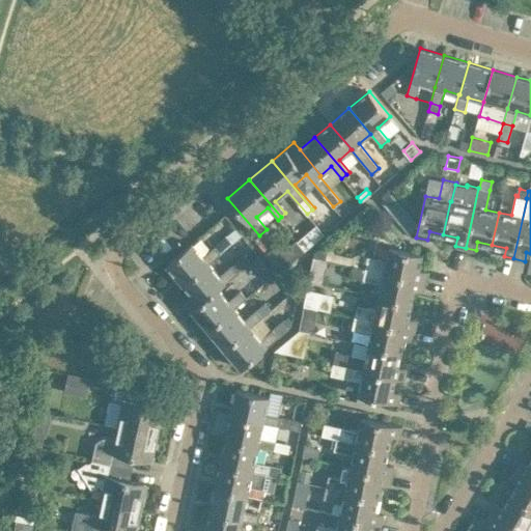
[(315,224),(297,241),(304,250),(324,233),(315,224)]
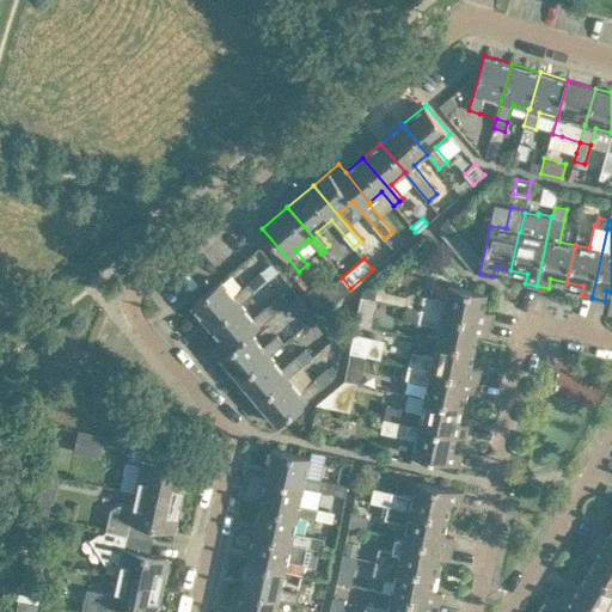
[(191,305),(207,323),(274,267),(271,264),(234,295),(221,280),(191,305)]
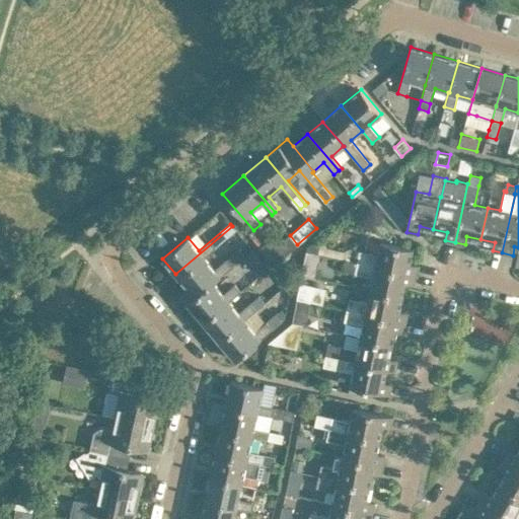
[(236,231),(232,226),(175,274),(189,289),(214,268),(206,257),(236,231)]
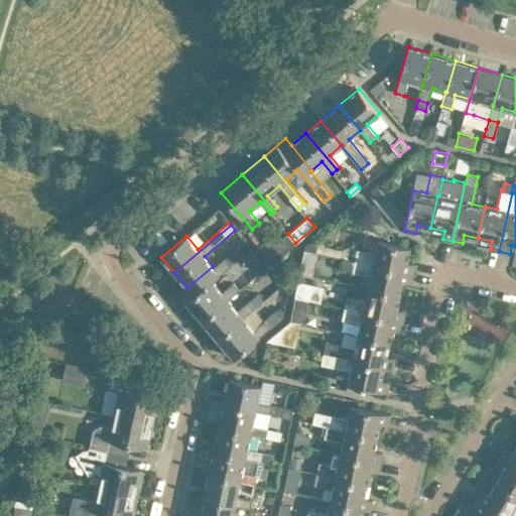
[(273,262),(295,243),(288,234),(276,244),(269,237),(259,246),(273,262)]
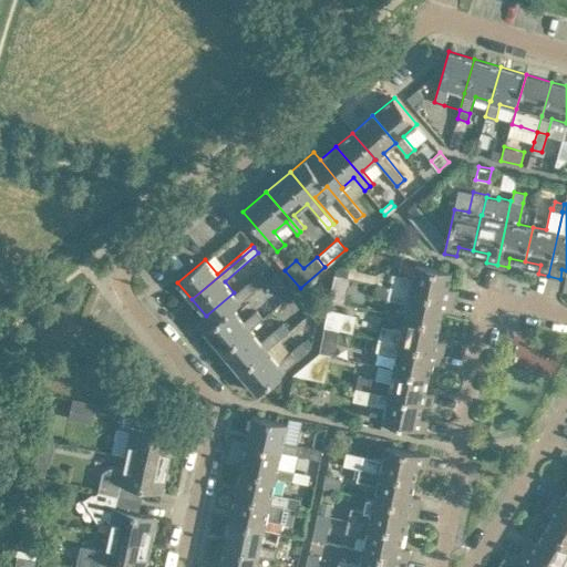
[(346,260),(336,269),(334,274),(347,276),(350,265),(346,260)]
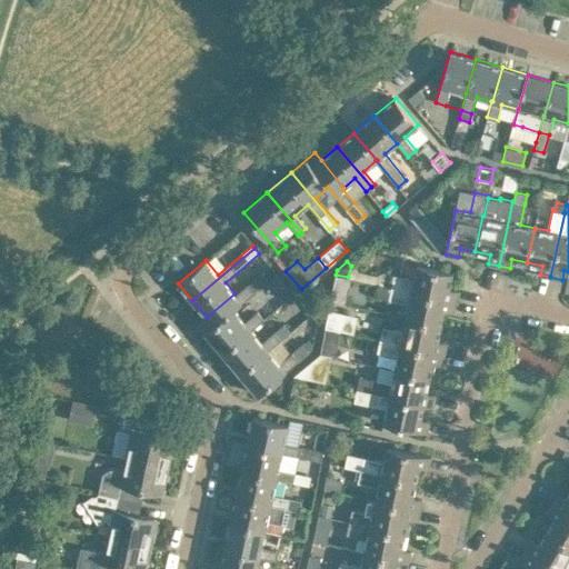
[(393,272),(390,286),(456,301),(458,290),(449,288),(452,272),(418,265),(415,277),(393,272)]
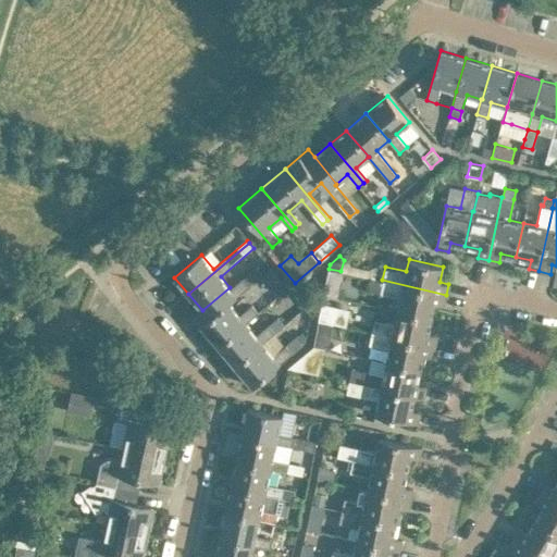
[(260,276),(270,289),(281,281),(271,268),(260,276)]
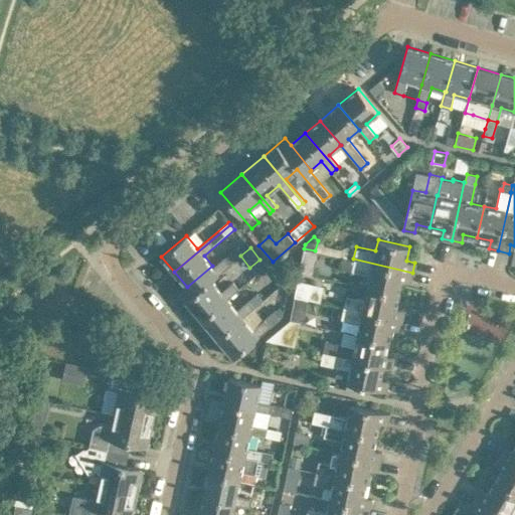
[(187,287),(180,293),(198,314),(234,284),(233,282),(222,291),(212,280),(231,264),(225,256),(213,267),(212,266),(187,287)]
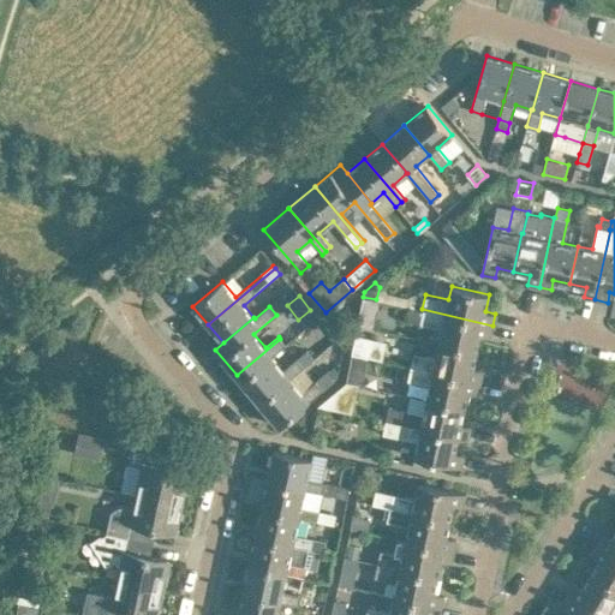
[(410,308),(407,321),(419,323),(441,328),(439,342),(477,352),(481,335),(490,336),(493,326),(422,309),(422,310),(410,308)]
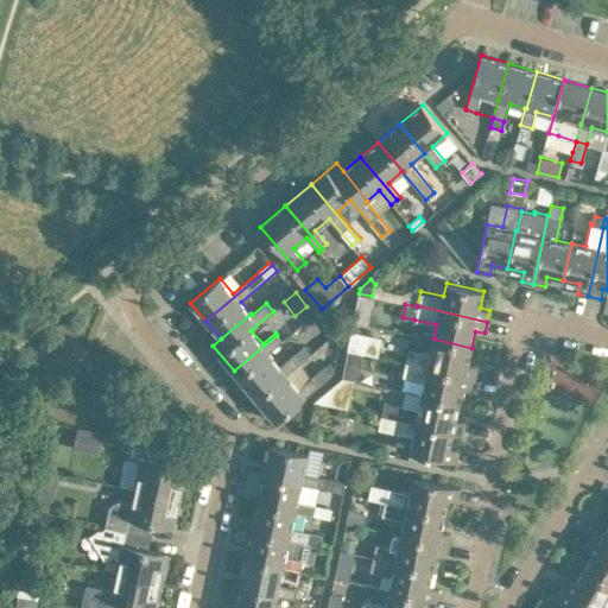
[(347,349),(363,353),(378,356),(382,339),(352,330),(347,349)]
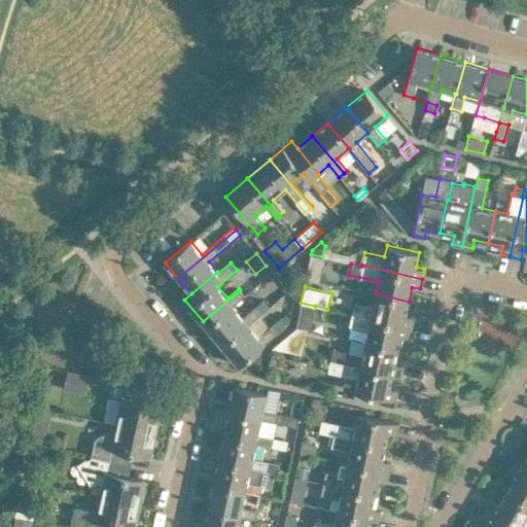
[(267,305),(262,301),(243,317),(233,306),(245,295),(240,290),(203,321),(221,343),(267,305)]
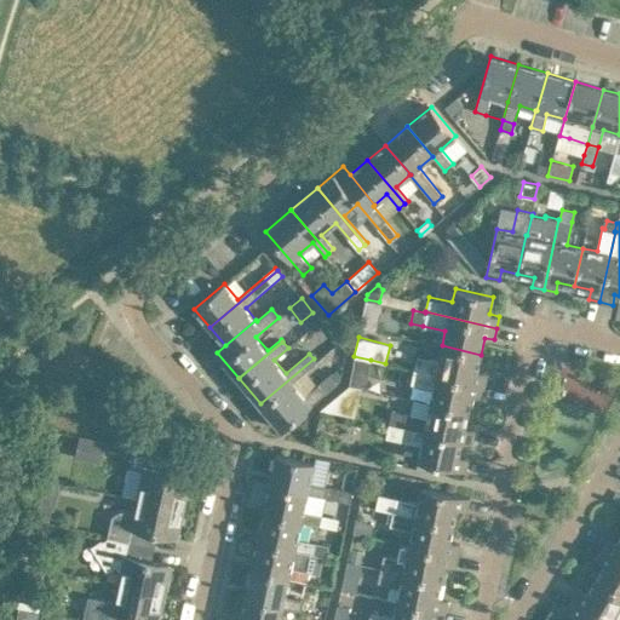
[(477,371),(481,355),(442,345),(438,360),(417,355),(413,368),(484,384),(487,373),(477,371)]
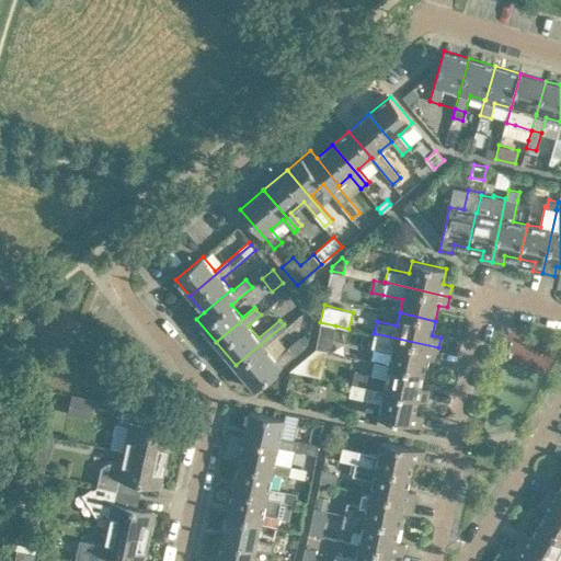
[(335,325),(320,322),(313,350),(330,352),(335,325)]
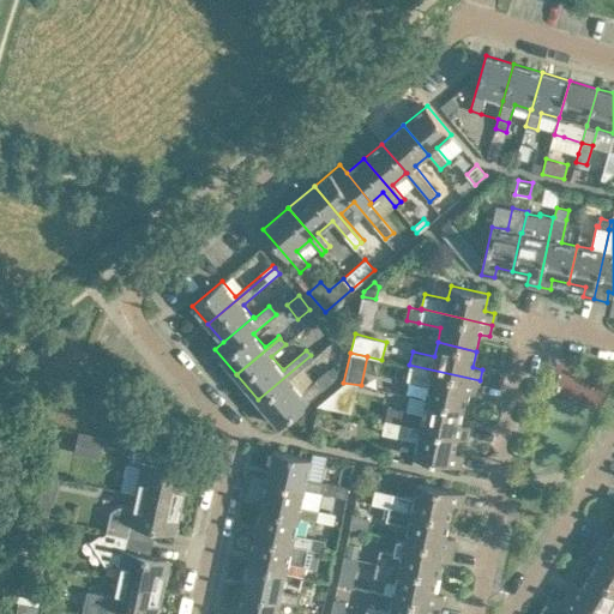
[(311,355),(258,399),(280,426),(333,379),(327,372),(326,371),(301,392),(290,378),(313,359),(311,355)]
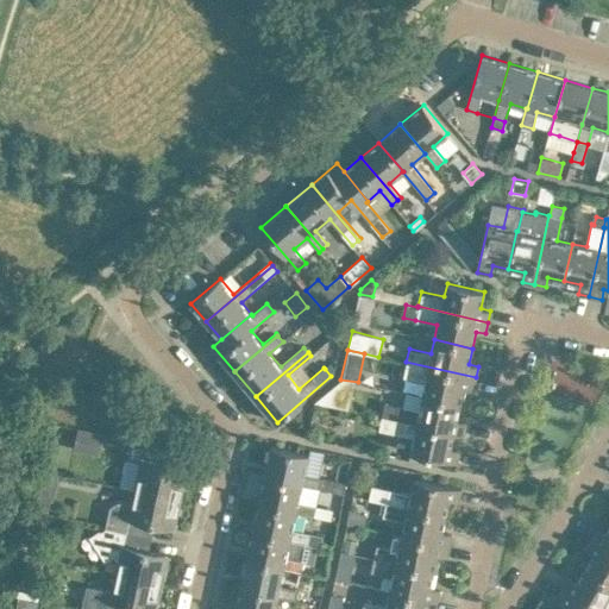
[(591,403),(608,372),(581,359),(564,389),(591,403)]
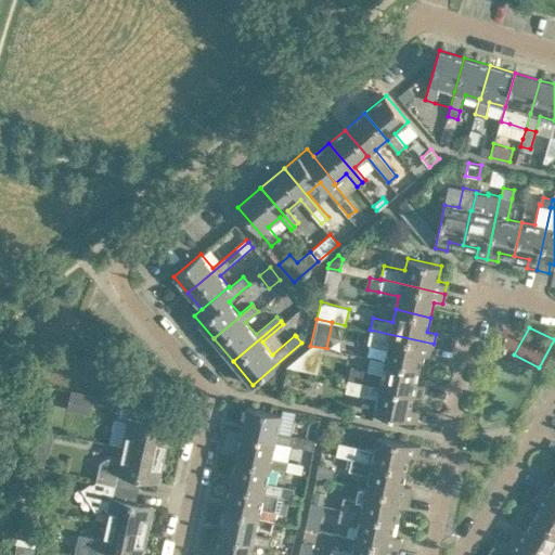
[(368,343),(387,347),(385,360),(420,368),(423,353),(431,355),(434,344),(370,330),(368,343)]
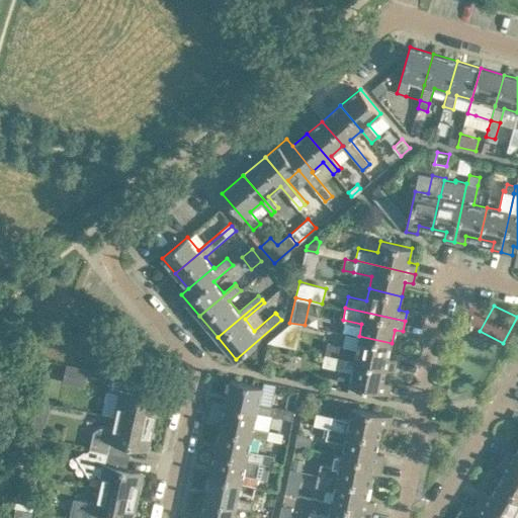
[(281,310),(276,314),(281,320),(284,317),(285,314),(281,310)]
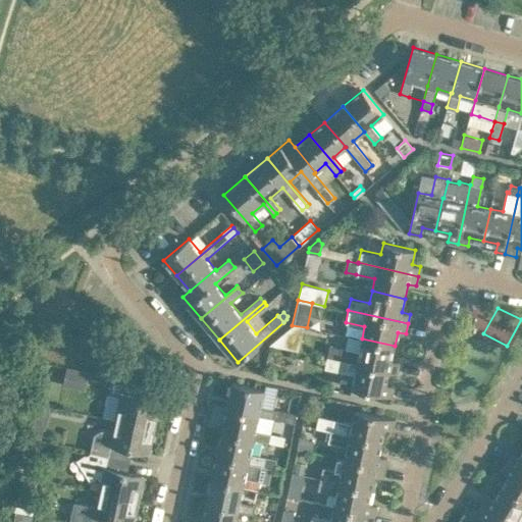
[(359,351),(328,345),(326,356),(337,359),(389,370),(389,371),(398,373),(400,362),(392,360),(395,346),(362,338),(359,351)]
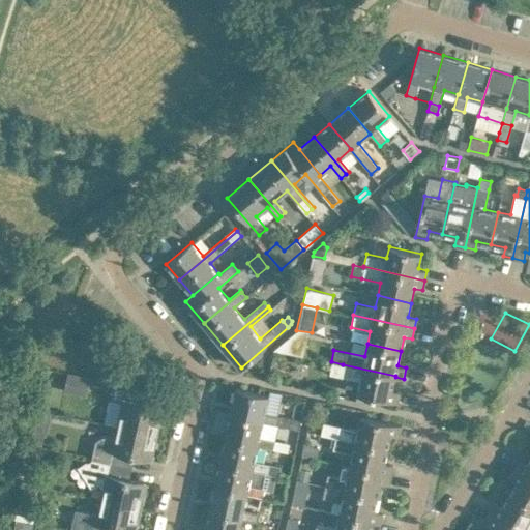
[(331,361),(329,374),(359,380),(356,393),(399,403),(401,392),(392,390),(395,377),(395,376),(343,364),(331,361)]
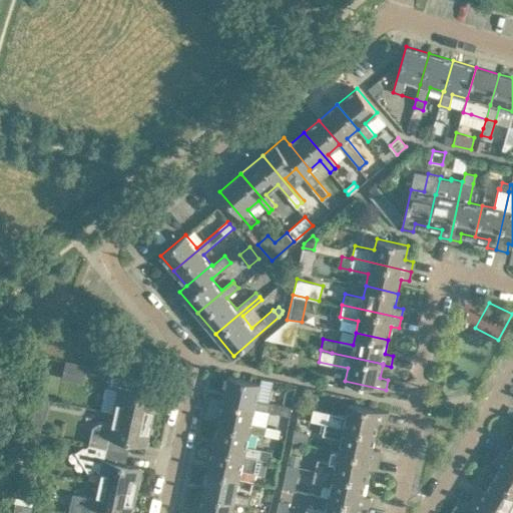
[(84,382),(87,366),(66,361),(62,378),(84,382)]
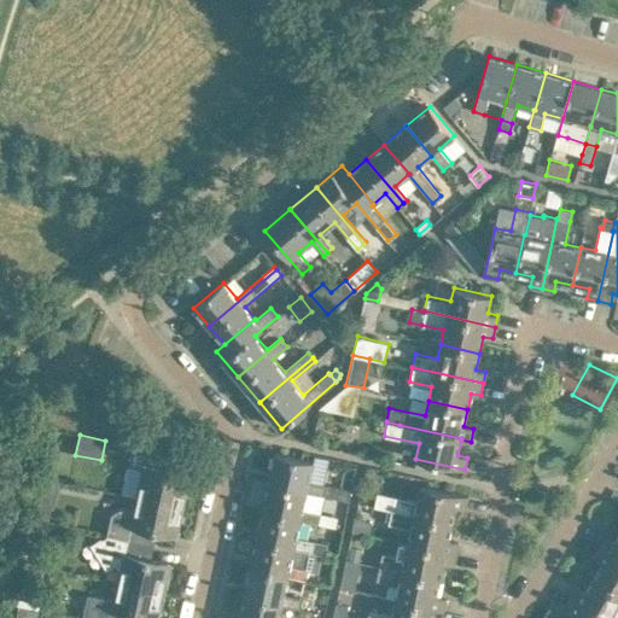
[(134,452),(128,478),(140,481),(136,497),(184,507),(190,478),(162,472),(165,459),(134,452)]
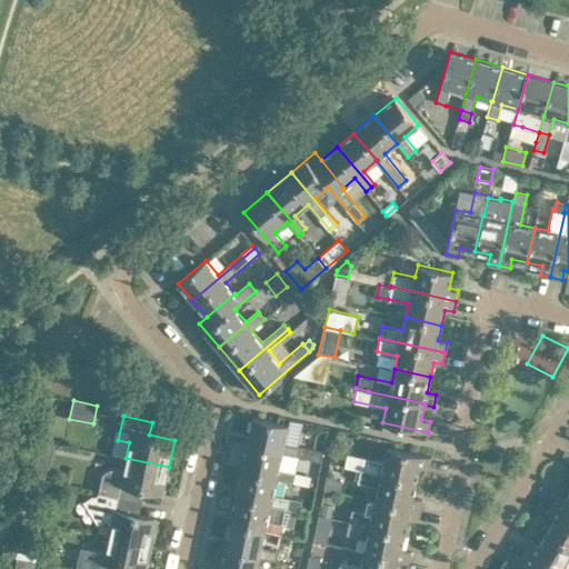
[(289,425),(253,417),(248,445),(282,451),(282,452),(320,461),(322,450),(285,442),(289,425)]
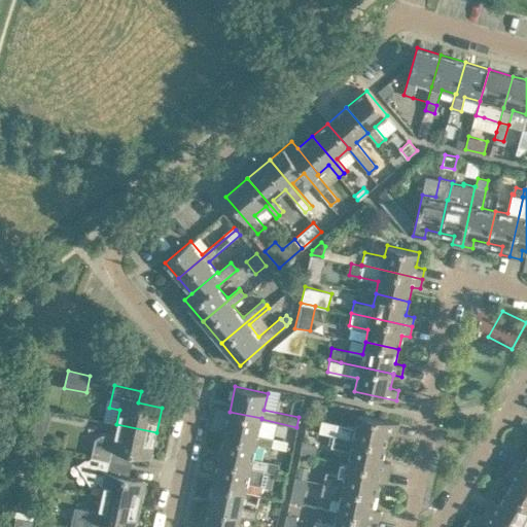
[(256,443),(256,444),(284,449),(286,440),(258,433),(261,419),(261,418),(230,412),(224,435),(256,443)]
